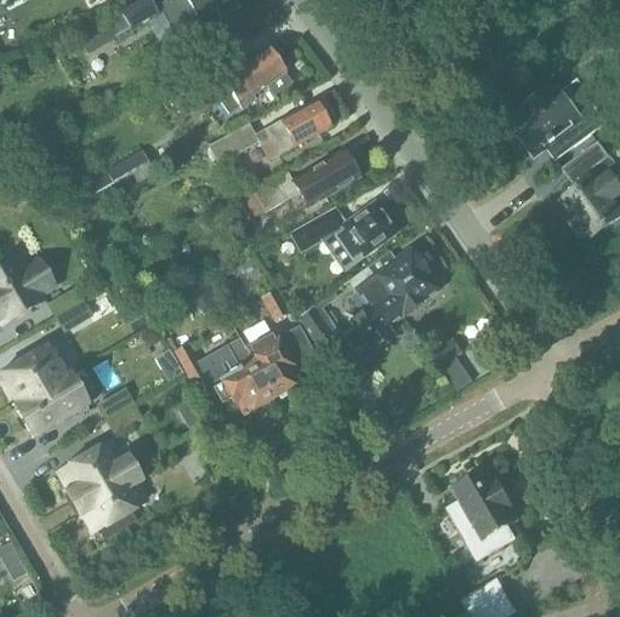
[(160,15),(151,0),(138,0),(104,22),(103,21),(97,24),(95,23),(78,34),(90,52),(114,39),(113,38),(117,35),(119,41),(135,32),(134,30),(149,22),(160,15)]
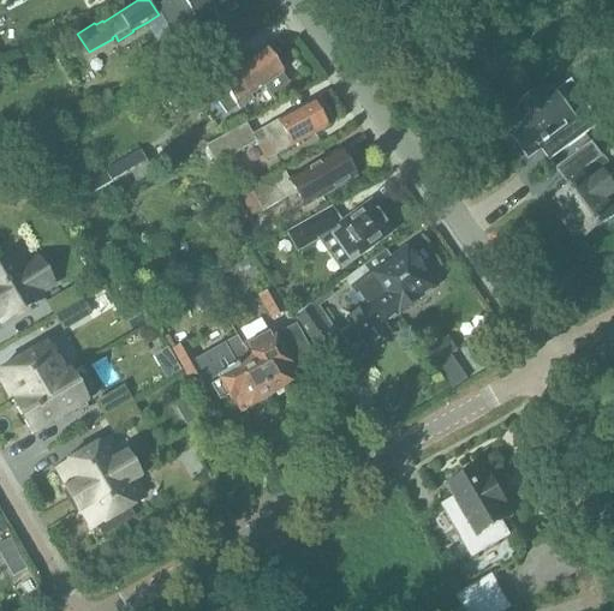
[(166,0),(158,5),(160,9),(178,42),(203,28),(197,17),(214,7),(220,18),(238,7),(233,0),(166,0)]
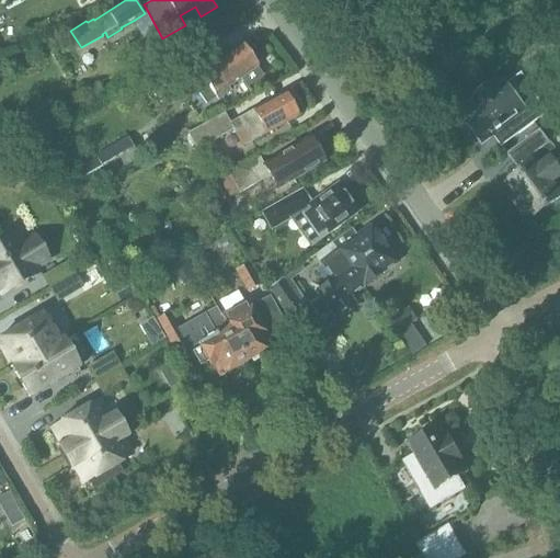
[(242,42),(201,70),(219,97),(231,89),(228,86),(241,76),(248,84),(263,73),(258,65),(259,65),(242,42)]
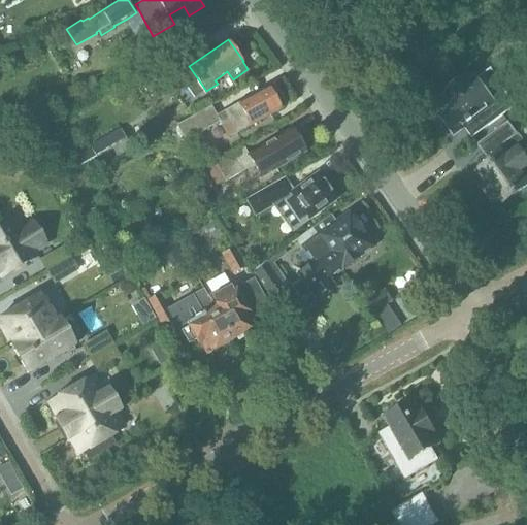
[(140,78),(150,91),(171,75),(178,70),(177,69),(191,61),(183,50),(160,66),(157,62),(145,70),(147,73),(140,78)]
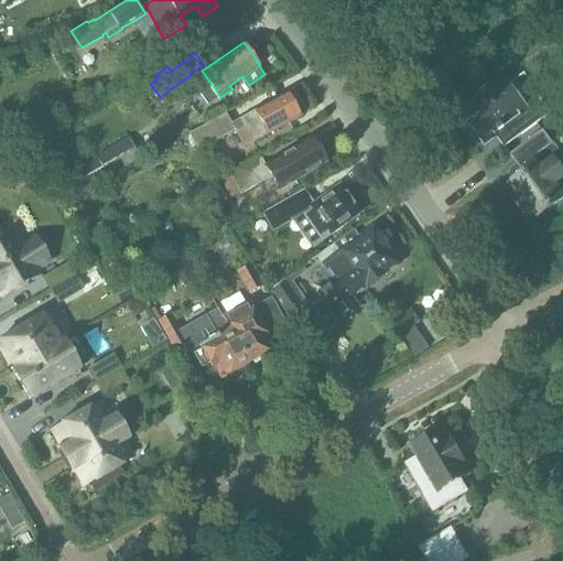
[(486,141),(501,130),(507,127),(506,126),(515,120),(523,132),(552,111),(536,89),(523,98),(510,82),(501,88),(497,82),(478,96),(484,101),(466,115),(486,141)]
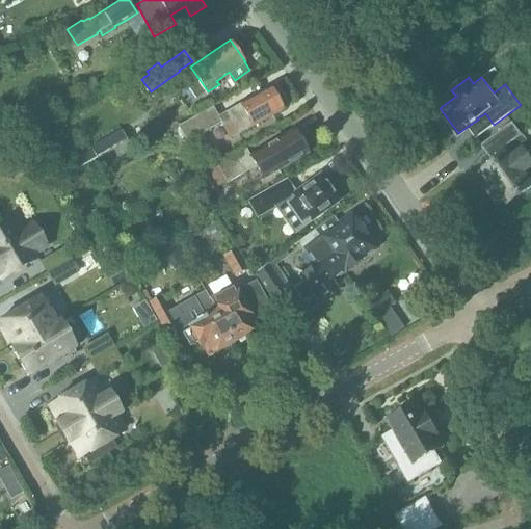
[(282,109),(269,86),(218,114),(212,105),(178,124),(186,139),(220,121),(222,124),(232,118),(239,132),(282,109)]
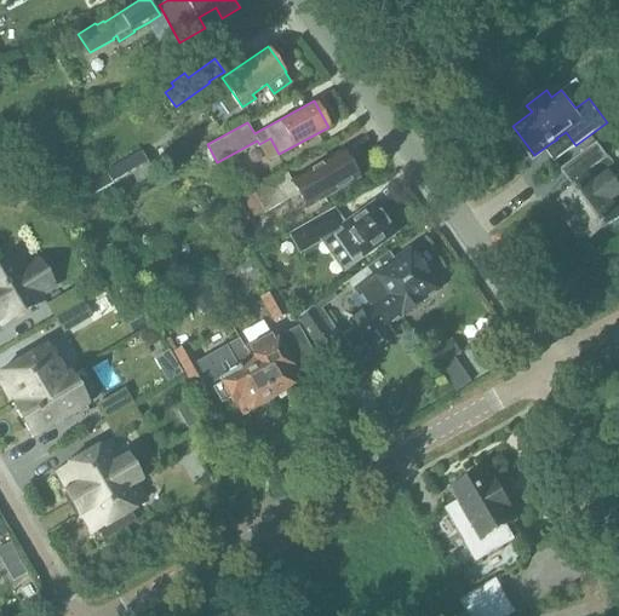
[(618,208),(612,200),(618,195),(618,185),(609,173),(605,177),(596,166),(609,156),(599,140),(562,167),(578,189),(566,199),(575,212),(568,218),(582,236),(590,231),(594,235),(618,216),(618,208)]
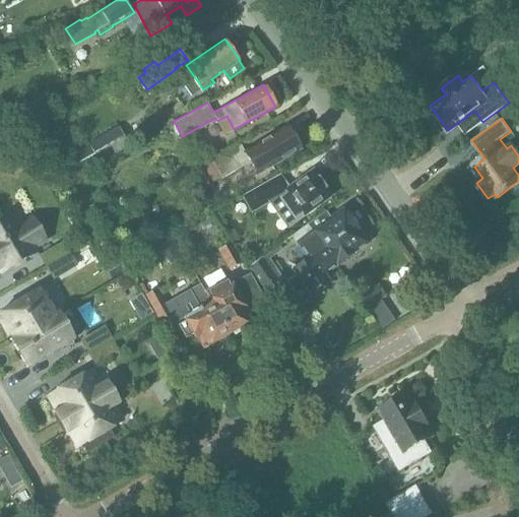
[(101,160),(130,142),(120,125),(89,143),(91,145),(70,157),(79,172),(100,158),(101,160)]
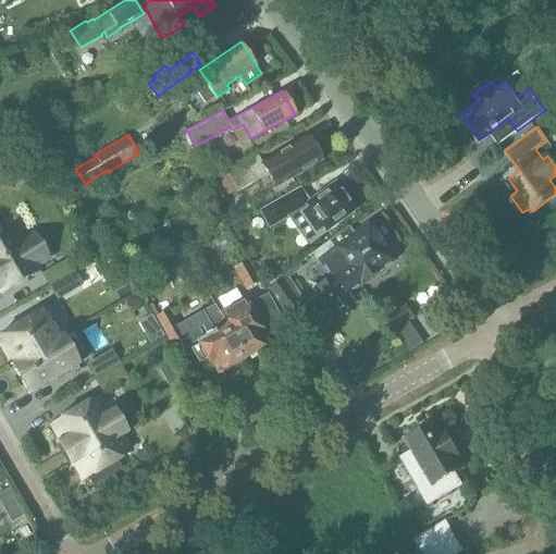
[(267,160),(264,162),(258,150),(211,176),(214,183),(220,179),(229,194),(238,187),(239,189),(272,170),(280,183),(321,158),(320,156),(322,155),(316,144),(313,145),(307,135),(267,160)]
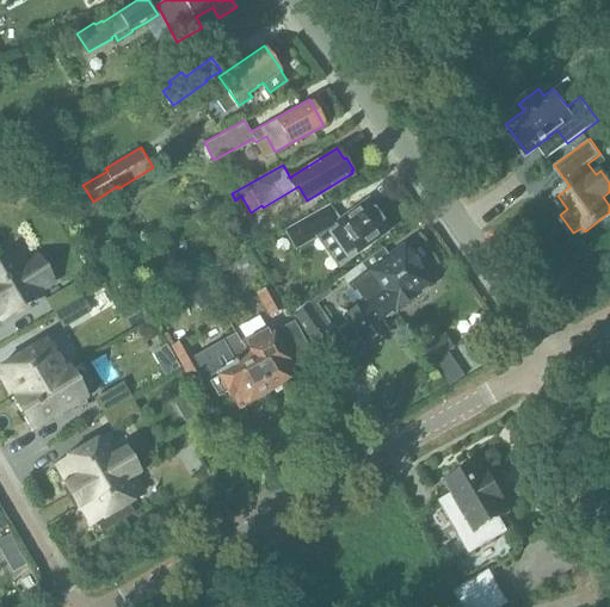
[(316,210),(291,223),(301,241),(315,233),(318,236),(318,237),(330,230),(347,255),(356,249),(358,253),(390,229),(388,225),(369,198),(342,217),(331,203),(328,204),(316,210)]
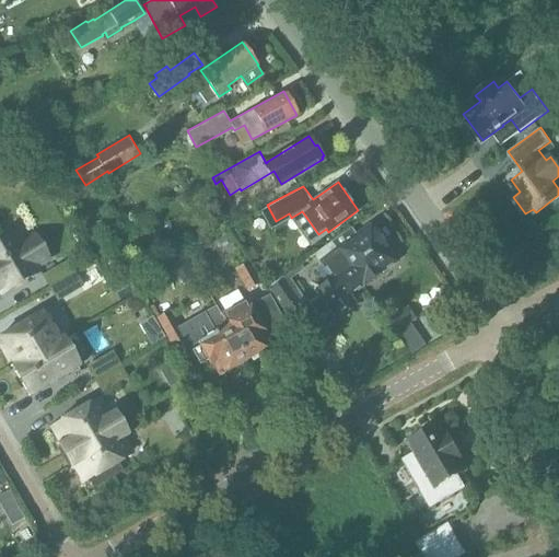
[(132,225),(124,231),(127,236),(136,231),(132,225)]
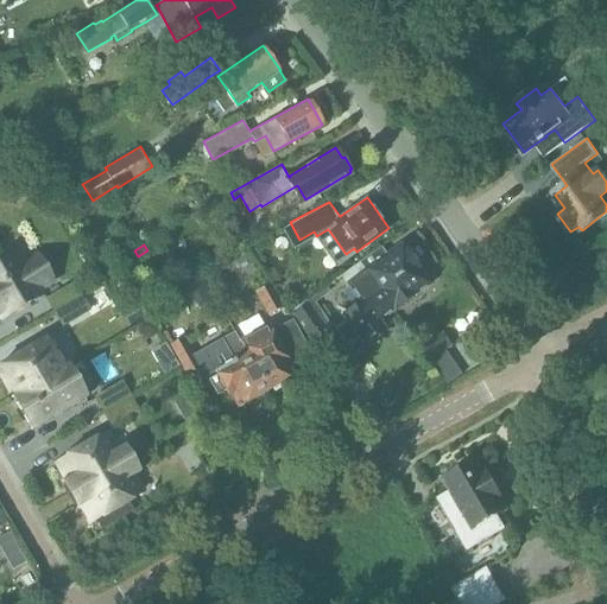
[(222,245),(208,252),(213,262),(228,255),(222,245)]
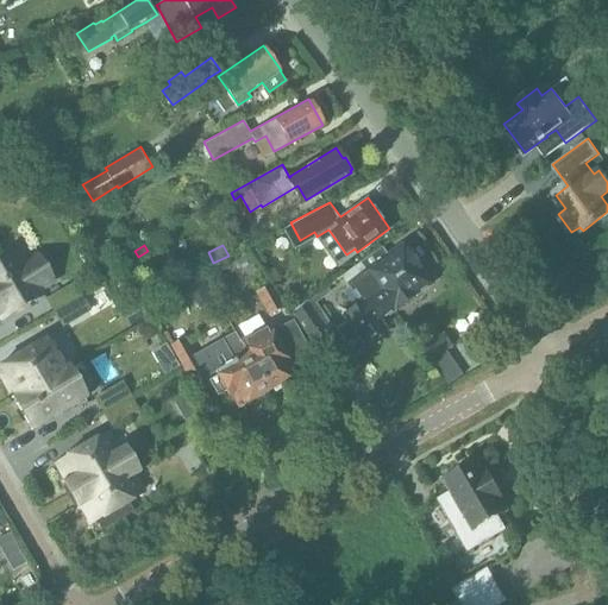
[(381,287),(415,262),(417,260),(409,251),(408,252),(406,249),(406,250),(402,245),(381,260),(375,251),(362,260),(381,287)]
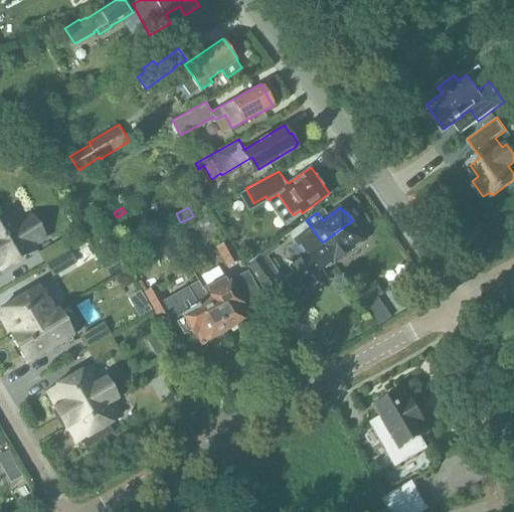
[(14,214),(0,222),(0,262),(1,262),(4,267),(35,248),(31,243),(36,240),(25,221),(20,223),(14,214)]
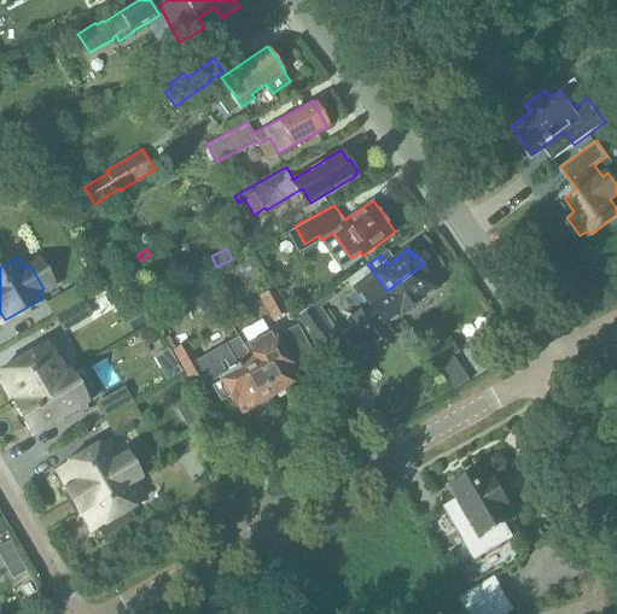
[(350,320),(353,323),(341,332),(355,350),(366,343),(370,348),(374,344),(376,346),(388,338),(386,335),(390,333),(384,325),(401,313),(386,291),(367,264),(353,275),(360,284),(355,287),(368,307),(350,320)]
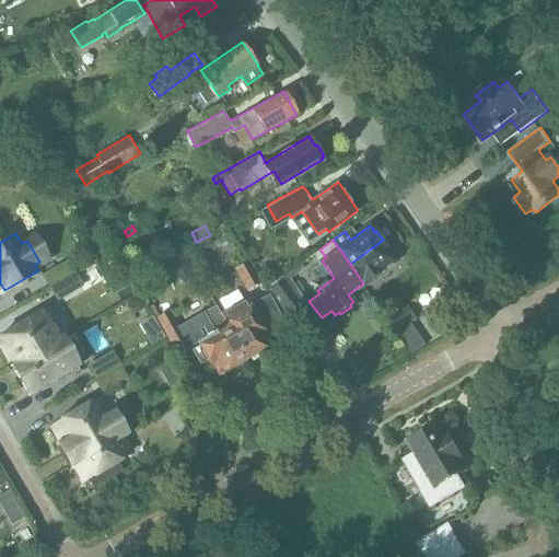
[(386,248),(382,241),(350,264),(363,283),(367,281),(368,283),(381,275),(379,273),(395,260),(386,248)]
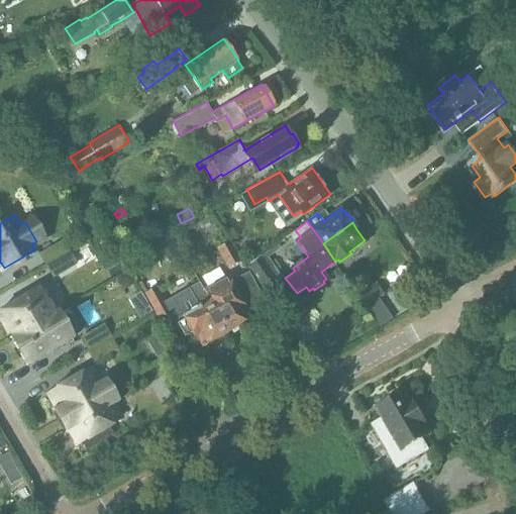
[(185,224),(172,231),(178,242),(191,235),(185,224)]
